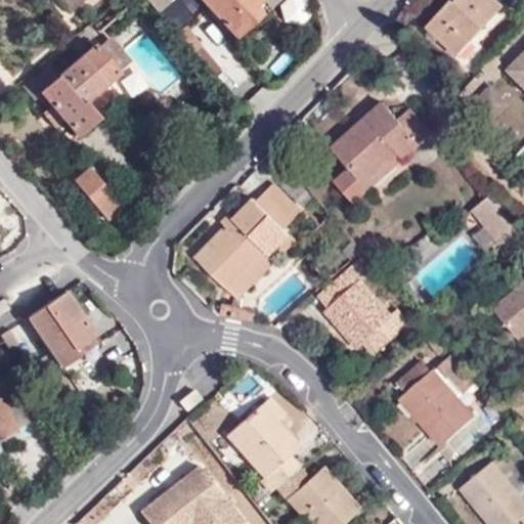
[(61,0),(71,10),(83,0),(61,0)]
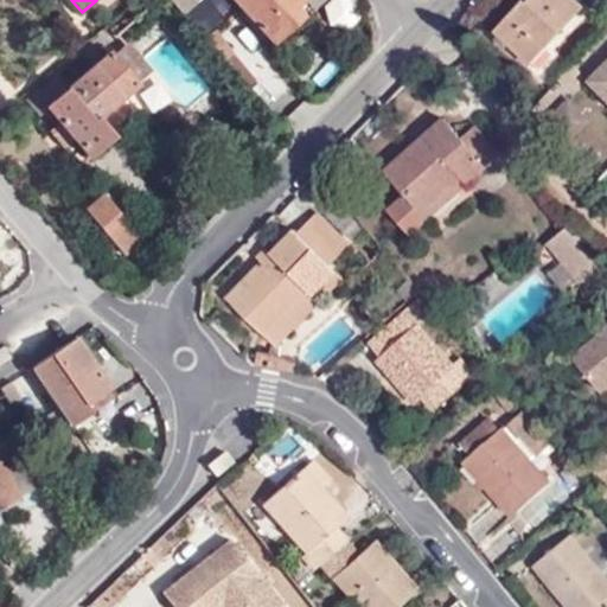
[(196,1),(195,0),(172,0),(181,12),(196,1)]
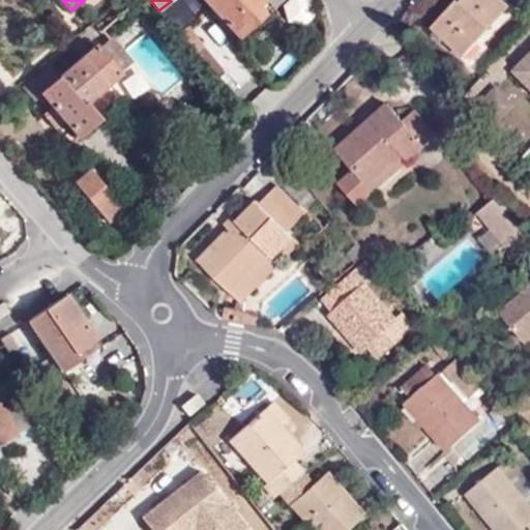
[(178,0),(166,9),(177,25),(192,13),(180,0),(178,0)]
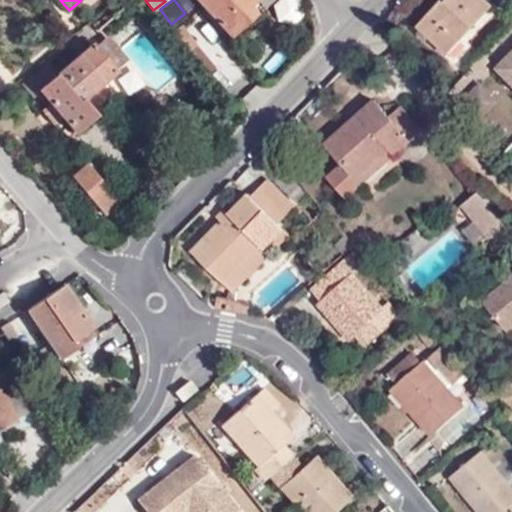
[(198,0),(230,35),(256,13),(249,5),(255,0),(198,0)]
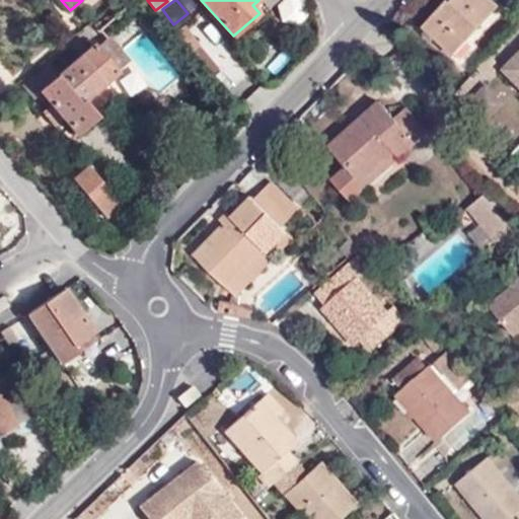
[(454,55),(499,6),(492,0),(454,0),(452,3),(448,0),(424,26),(454,55)]
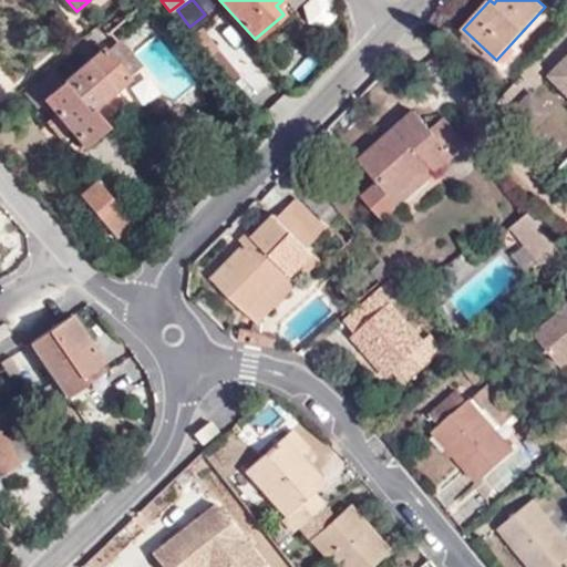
[(301,43),(310,29),(292,17),(284,32),(301,43)]
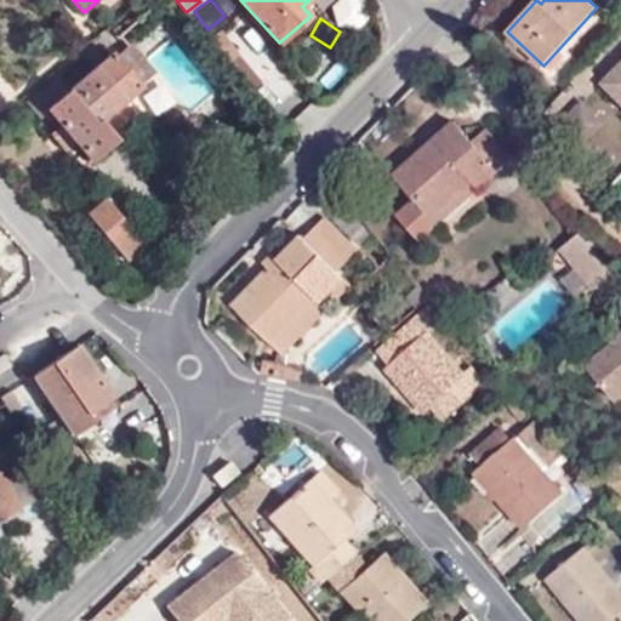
[(79,142),(93,159),(117,140),(101,121),(123,103),(141,86),(112,53),(47,107),(61,123),(79,142)]
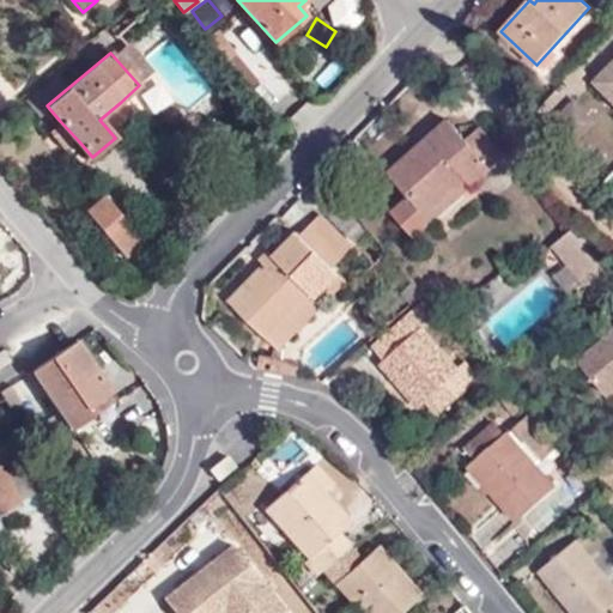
[(612,82),(605,73),(595,83),(612,101),(612,82)]
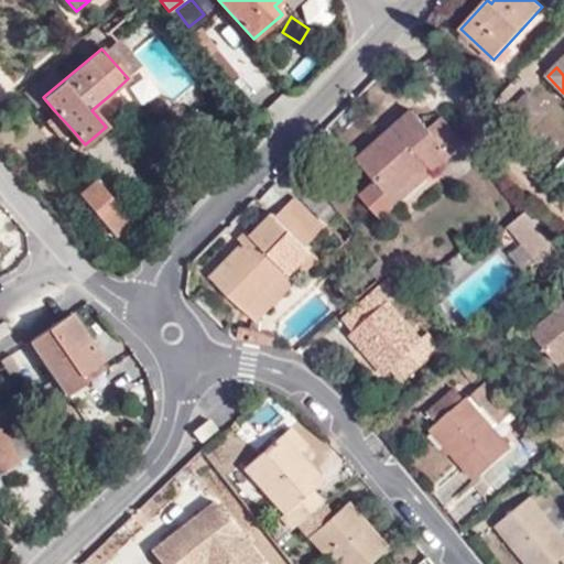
[(106,127),(125,109),(111,94),(91,110),(106,127)]
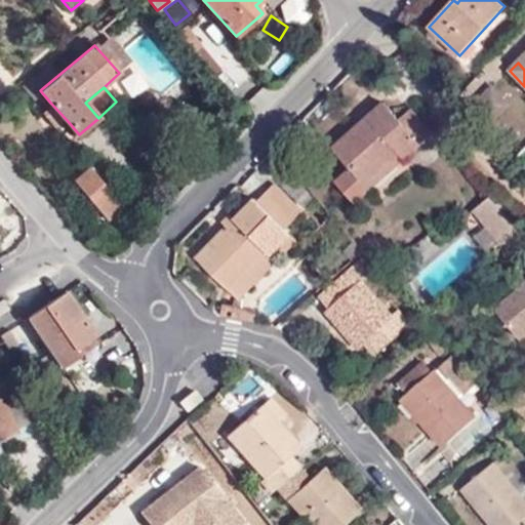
[(43,111),(57,129),(67,120),(51,104),(43,111)]
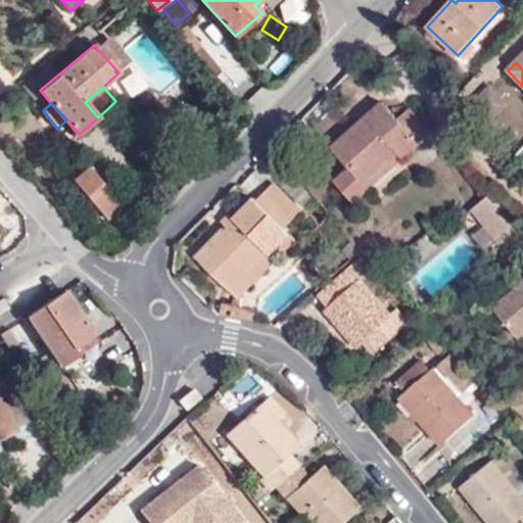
[(366,184),(398,153),(403,158),(433,132),(411,108),(397,120),(382,103),(332,148),(349,168),(335,180),(355,202),(370,188),(366,184)]
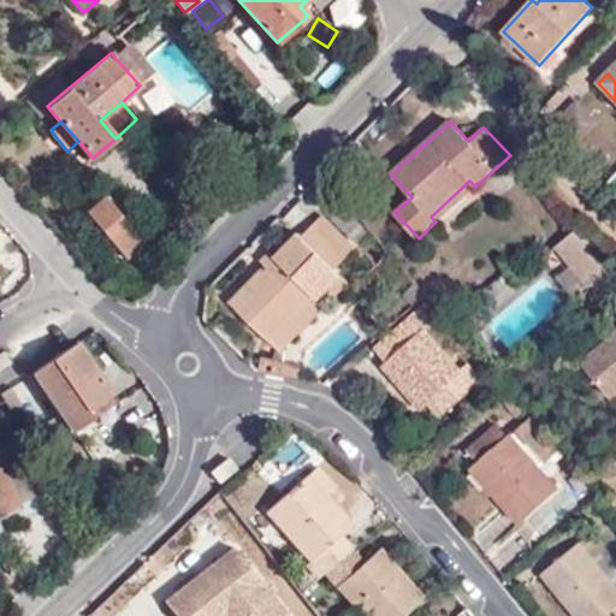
[(475,187),(469,181),(431,217),(436,221),(475,187)]
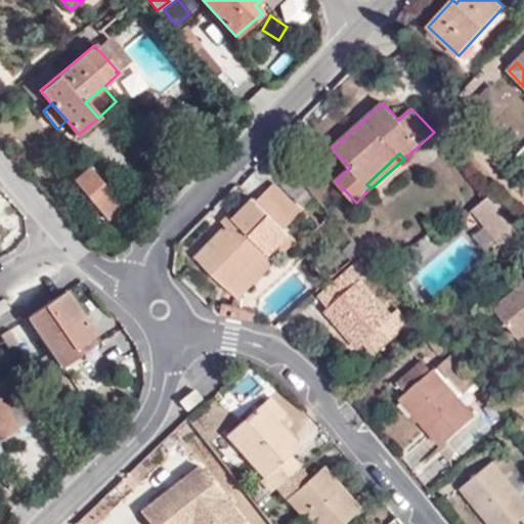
[(108,216),(122,204),(88,165),(76,176),(108,216)]
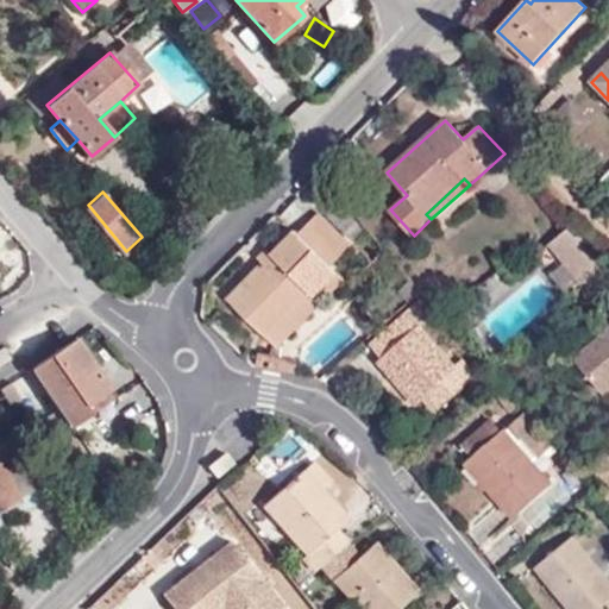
[(265,263),(230,299),(265,333),(307,290),(314,295),(338,270),(332,264),(346,251),(314,219),(301,232),(297,231),(272,255),(265,263)]
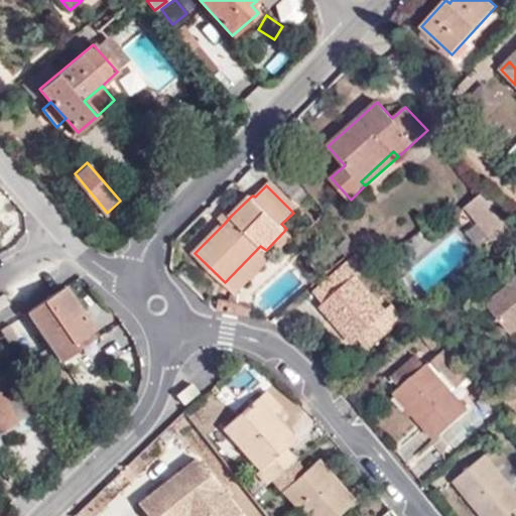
[(466,208),(494,240),(509,227),(481,194),(466,208)]
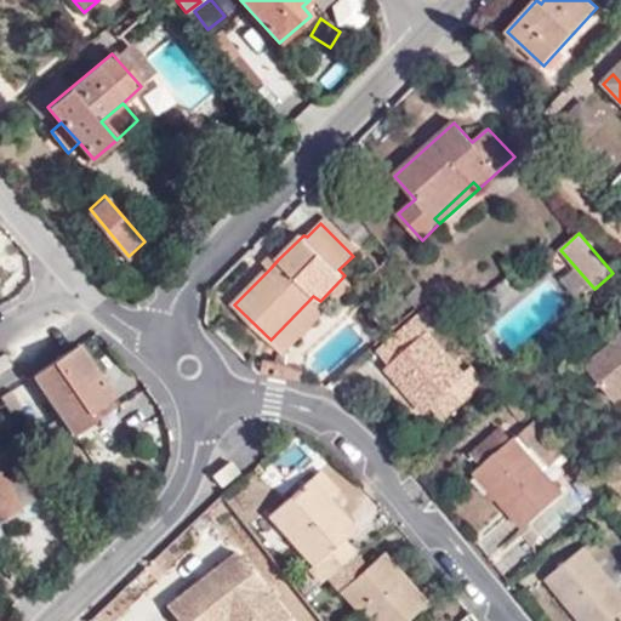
[(272,255),(265,262),(271,268),(278,260),(272,255)]
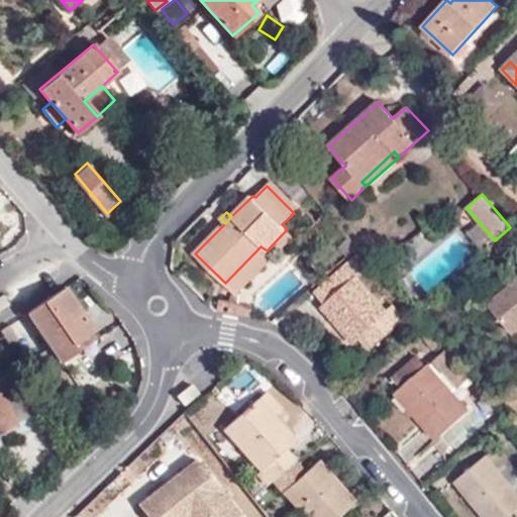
[(237,293),(293,235),(287,229),(267,250),(261,246),(225,283),(237,293)]
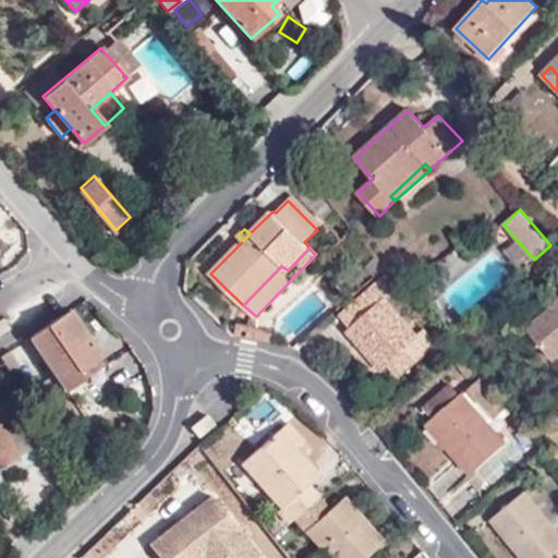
[(347,330),(383,368),(392,360),(404,349),(415,361),(427,350),(381,299),(379,301),(368,288),(339,315),(349,327),(347,330)]
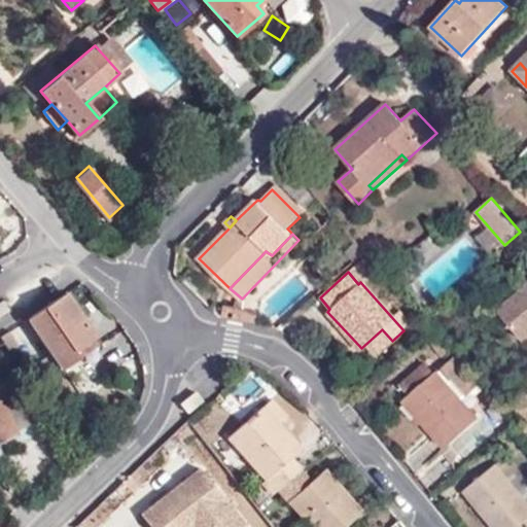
[(526,284),(497,310),(522,339),(526,334),(526,284)]
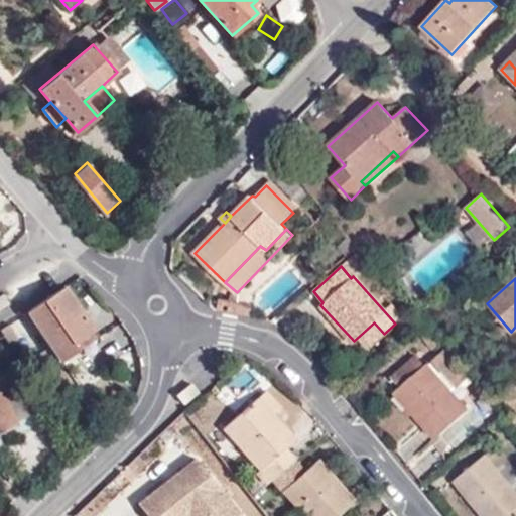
[(73,343),(93,329),(65,287),(27,312),(60,361),(77,350),(73,343)]
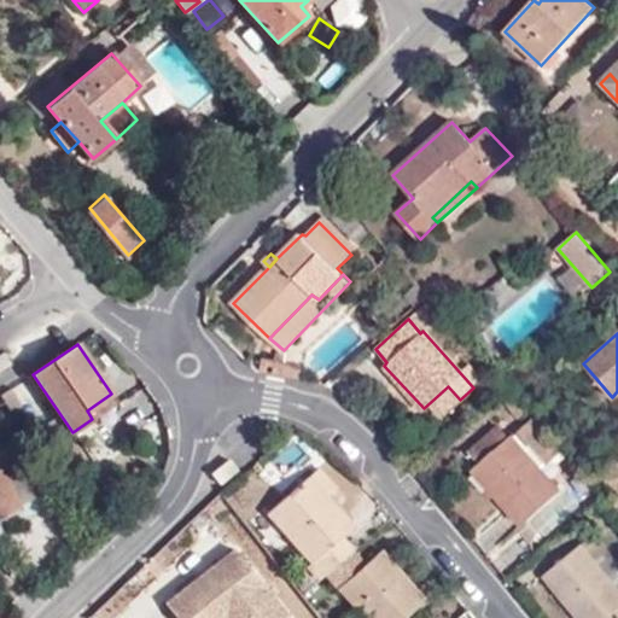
[(460,400),(448,386),(435,398),(447,412),(460,400)]
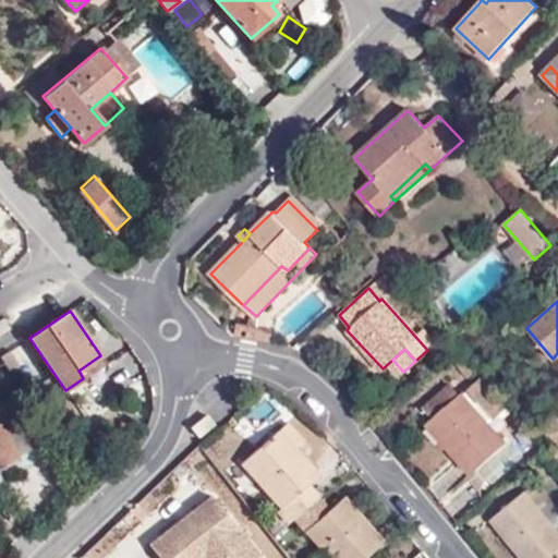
[(469,393),(492,416),(506,403),(483,379),(469,393)]
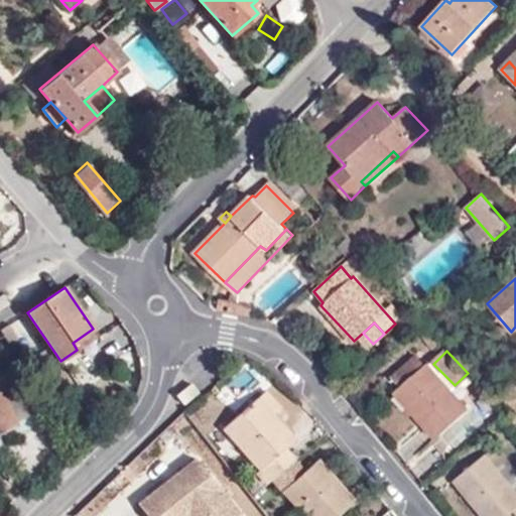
[(416,355),(393,376),(402,386),(425,365),(416,355)]
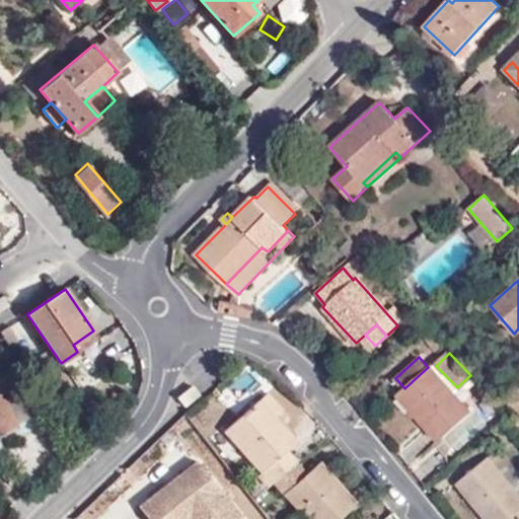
[(470,412),(431,365),(428,367),(404,388),(398,393),(438,440),(470,412)]
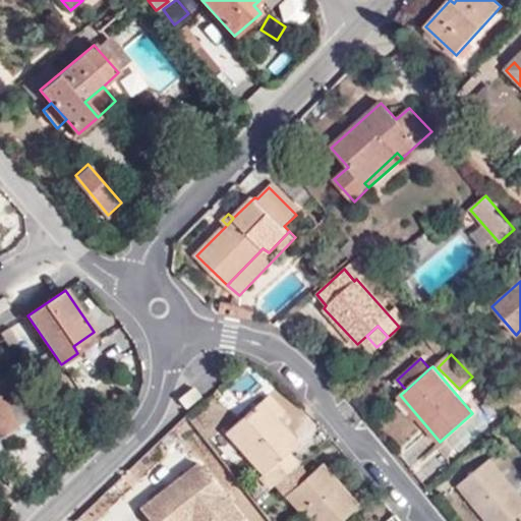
[(0,435),(15,427),(0,392),(0,386),(6,384),(0,370),(0,435)]
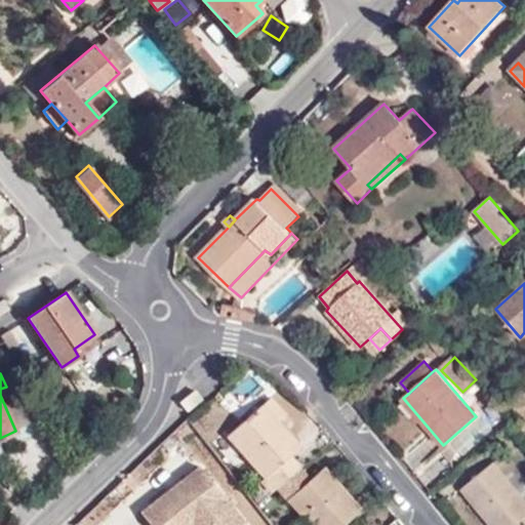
[(292,427),(269,399),(260,405),(284,434),(292,427)]
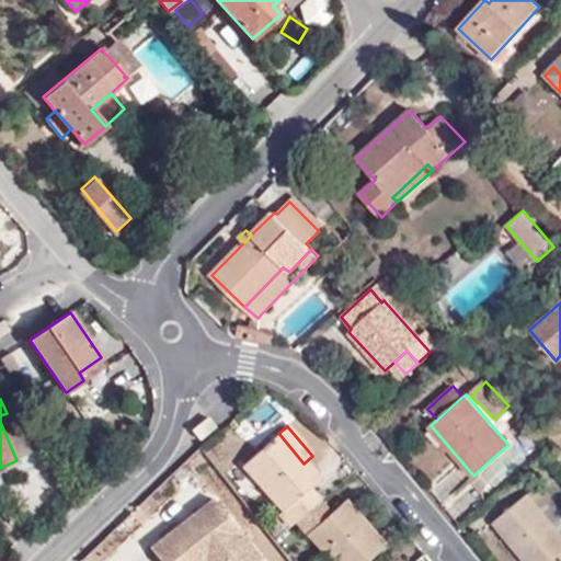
[(33,454),(47,447),(41,431),(25,437),(33,454)]
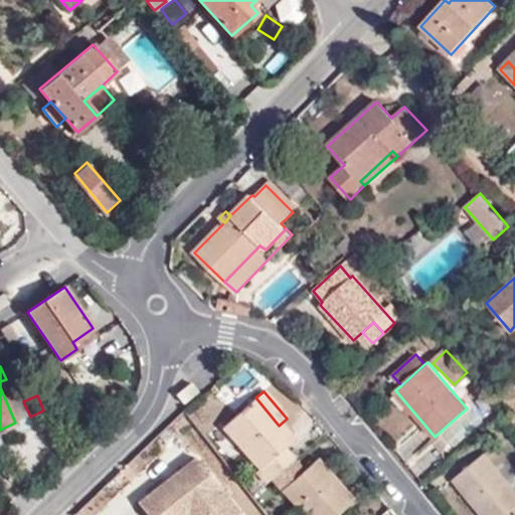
[(223,426),(265,474),(270,480),(293,460),(282,448),(291,440),(279,425),(255,397),(243,408),(234,416),(223,426)]
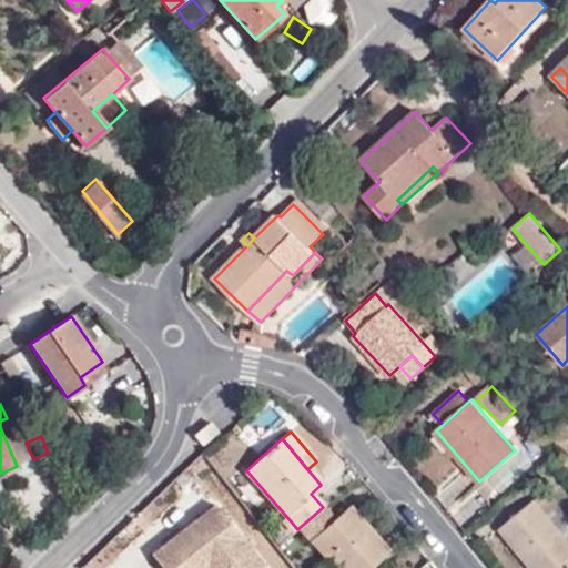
[(263,445),(253,454),(259,459),(269,450),(263,445)]
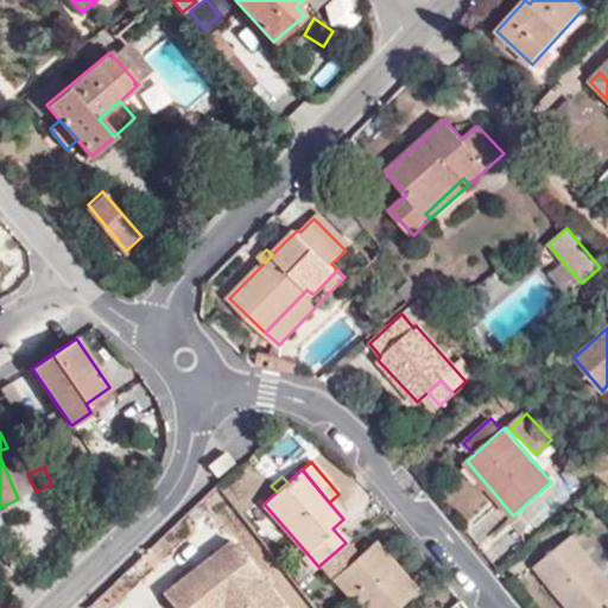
[(529,529),(567,506),(558,492),(520,514),(529,529)]
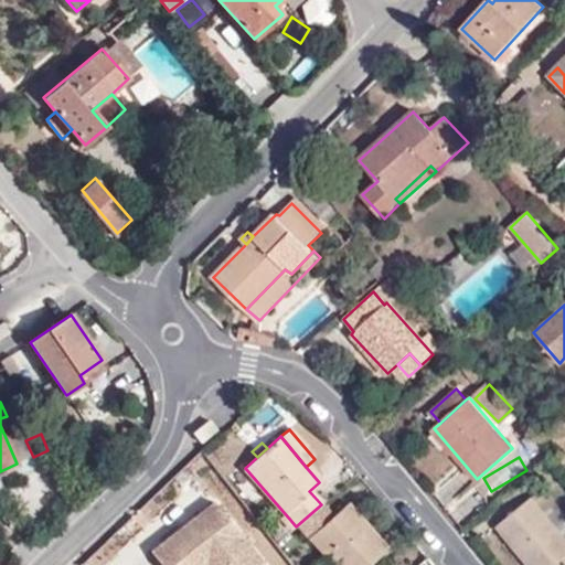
[(564,564),(564,516),(541,489),(496,526),(525,564),(555,564),(562,561),(564,564)]
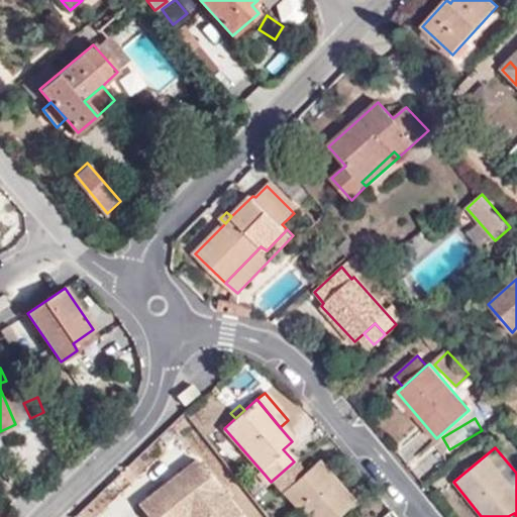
[(192,516),(231,516),(237,513),(195,459),(140,502),(151,516),(184,516),(190,513),(192,516)]
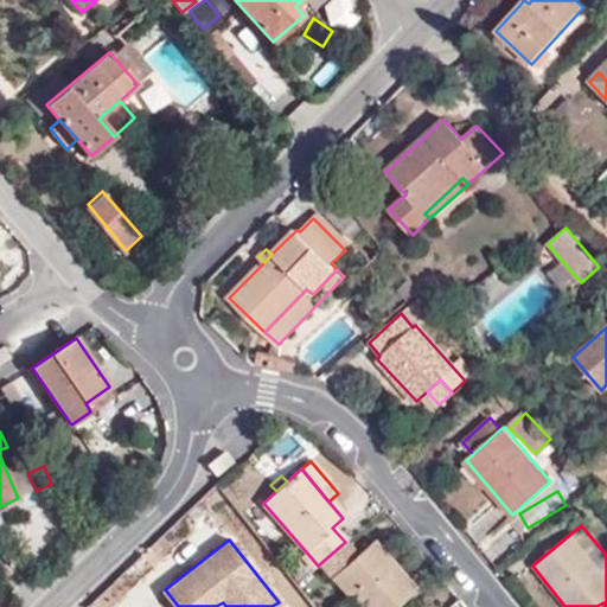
[(356,555),(345,542),(318,566),(328,580),(331,577),(356,606),(395,606),(414,590),(371,542),(356,555)]
